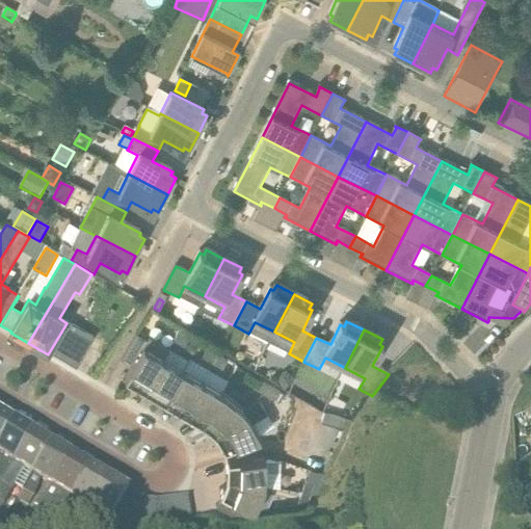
[(282,350),(287,340),(270,331),(265,341),(282,350)]
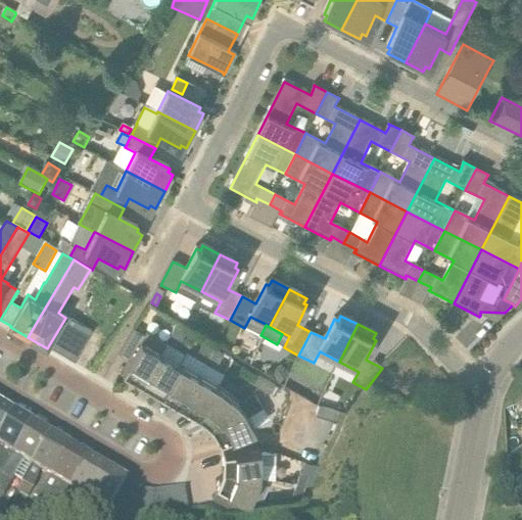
[(177,328),(172,337),(182,343),(187,334),(177,328)]
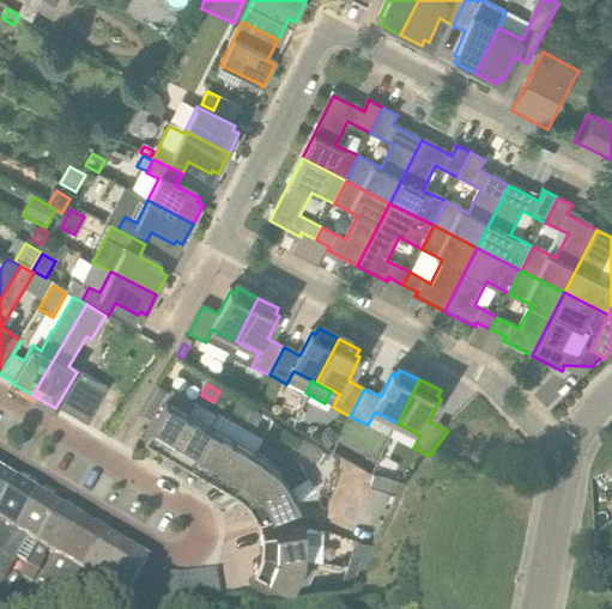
[(165,452),(167,454),(189,414),(167,400),(170,395),(157,388),(140,418),(152,425),(144,439),(158,448),(159,445),(167,450),(165,452)]
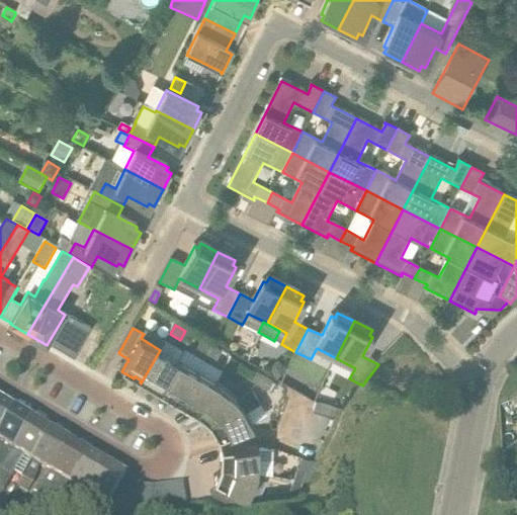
[(196,349),(207,356),(212,347),(201,341),(196,349)]
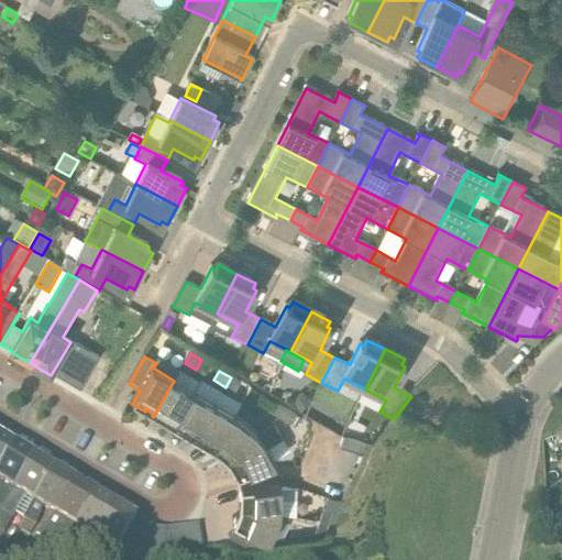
[(231,377),(226,387),(237,394),(242,384),(231,377)]
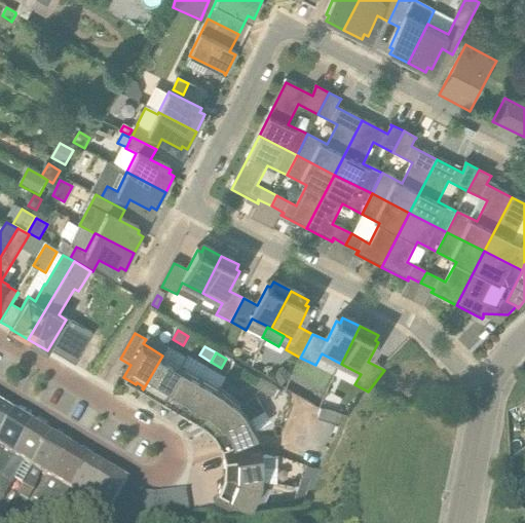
[(151,394),(162,401),(182,367),(162,356),(143,389),(144,389),(145,387),(152,391),(151,394)]
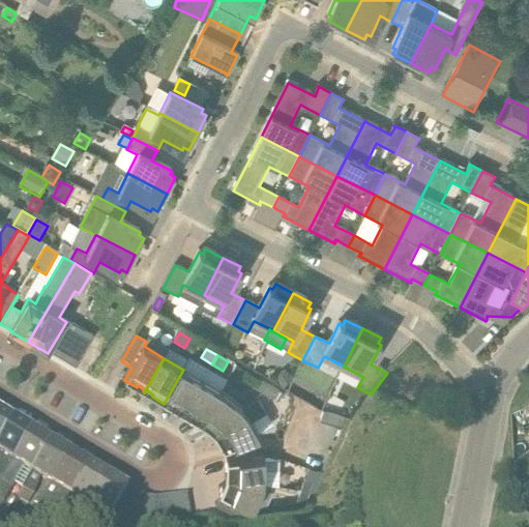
[(181,414),(182,415),(203,381),(183,370),(164,404),(175,410),(176,408),(183,412),(181,414)]
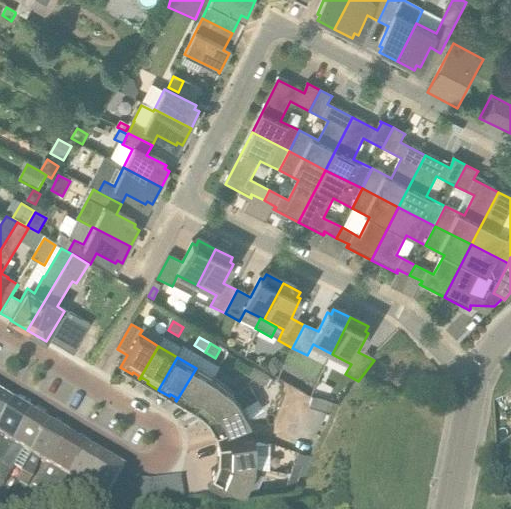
[(273,374),(282,367),(276,359),(267,366),(273,374)]
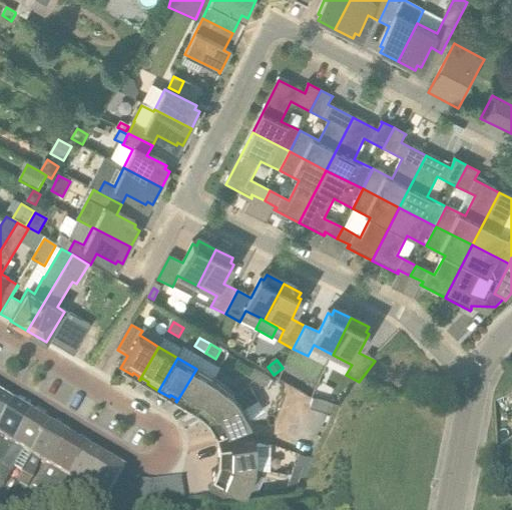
[(244,376),(254,382),(260,373),(249,367),(244,376)]
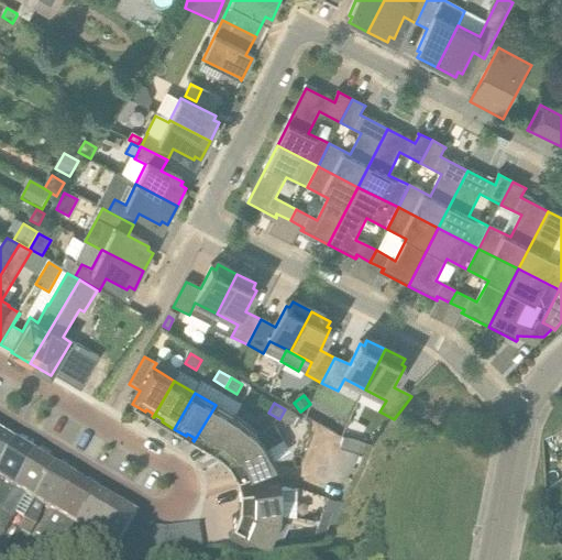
[(202,446),(215,452),(235,417),(216,405),(194,441),(195,441),(197,439),(204,443),(202,446)]
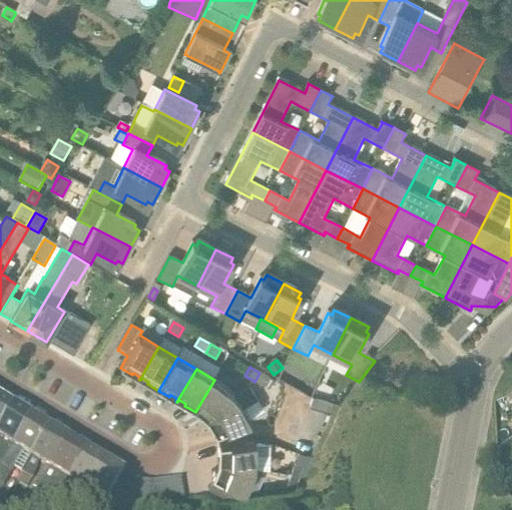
[(260,373),(254,382),(265,388),(270,379),(260,373)]
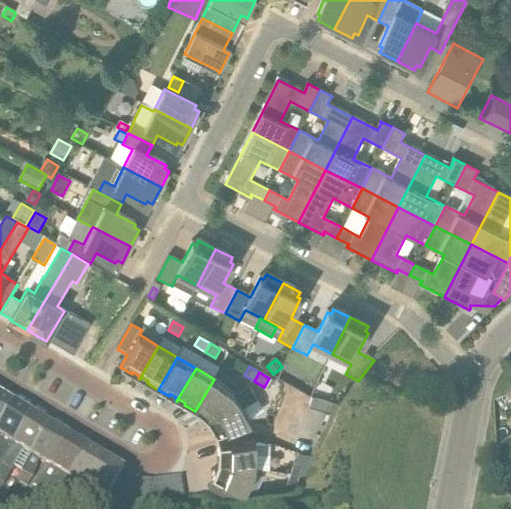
[(207,421),(207,422),(236,397),(234,396),(216,380),(214,379),(195,411),(196,412),(201,416),(202,414),(208,419),(207,421)]
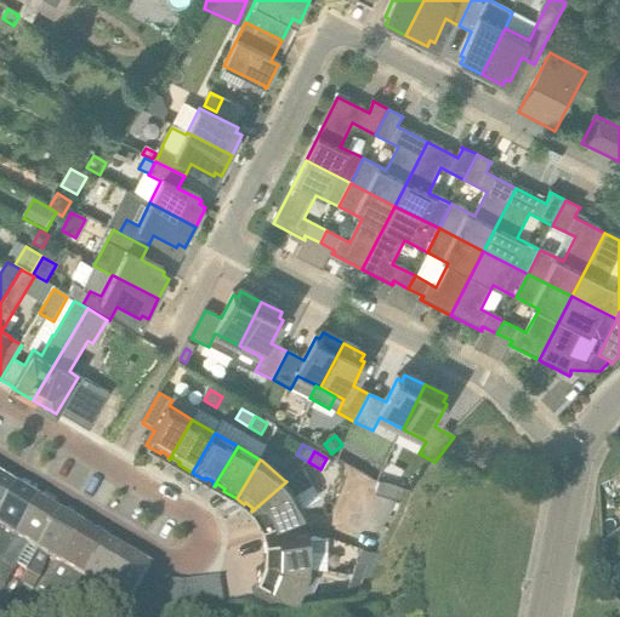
[(341,469),(333,464),(328,472),(336,476),(341,469)]
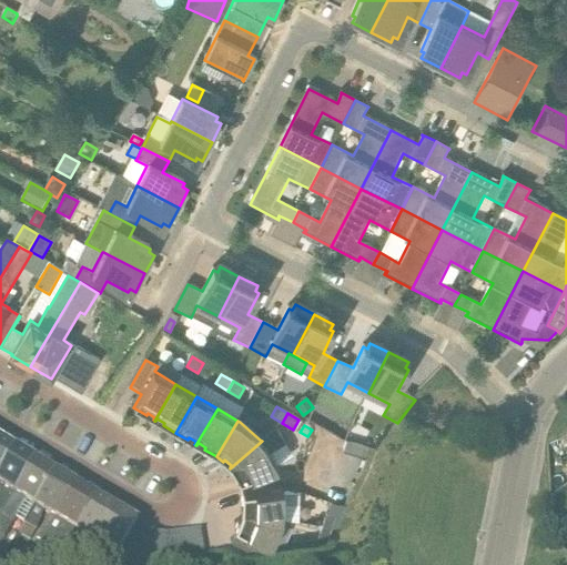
[(240,484),(277,467),(262,441),(230,468),(231,468),(233,467),(238,475),(235,476),(239,482),(240,484)]
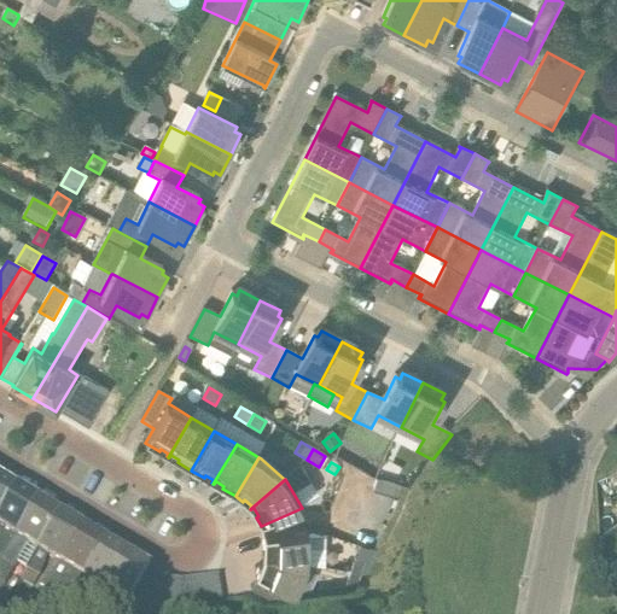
[(378,481),(374,495),(401,504),(406,491),(378,481)]
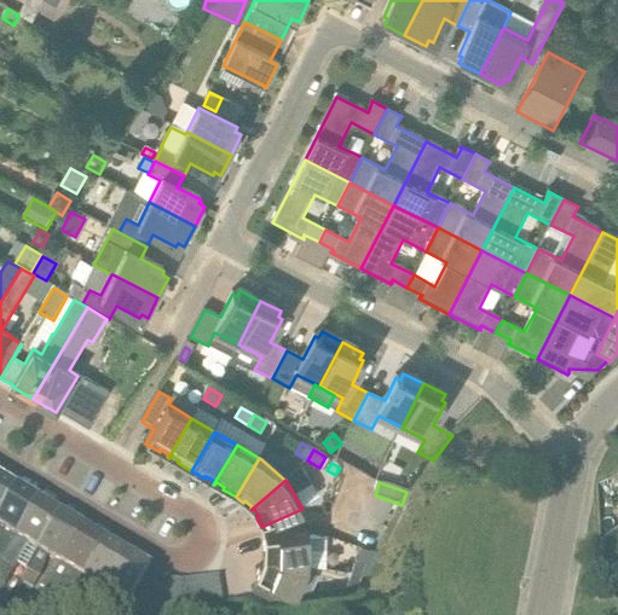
[(0,485),(0,517),(15,494),(0,485)]
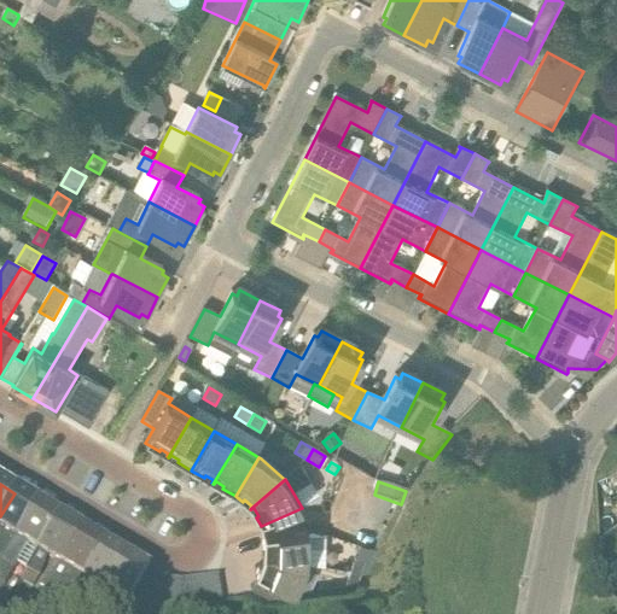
[(0,567),(3,563),(36,506),(15,493),(0,516),(0,567)]
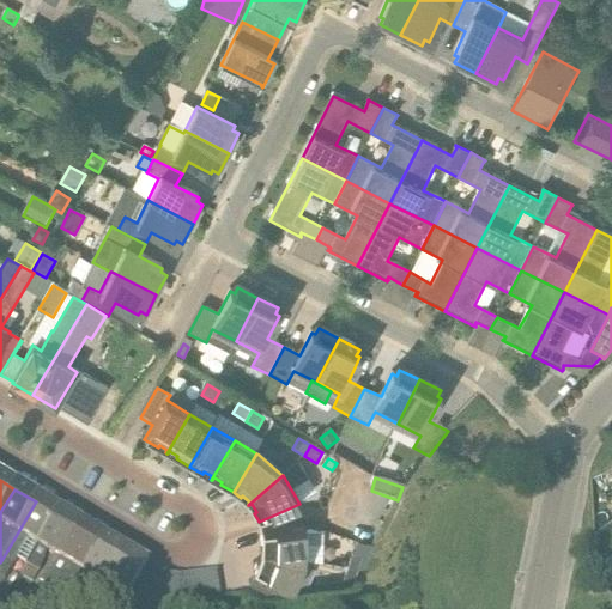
[(18,565),(26,570),(58,515),(36,501),(2,559),(0,562),(0,582),(5,586),(18,565)]
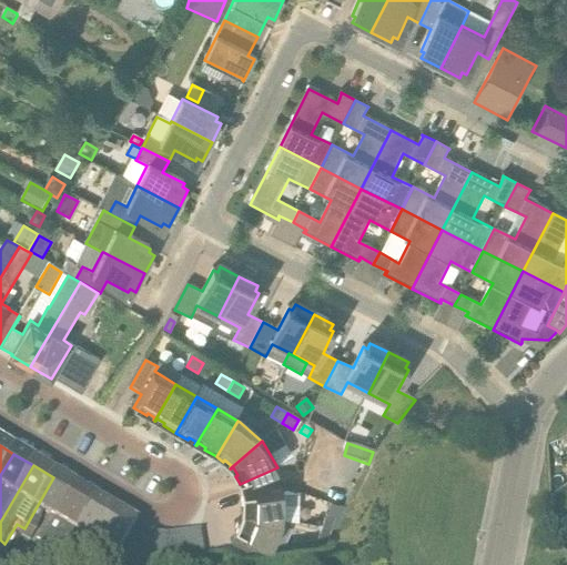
[(44,518),(54,524),(74,490),(53,477),(24,528),(19,538),(31,545),(42,526),(44,518)]
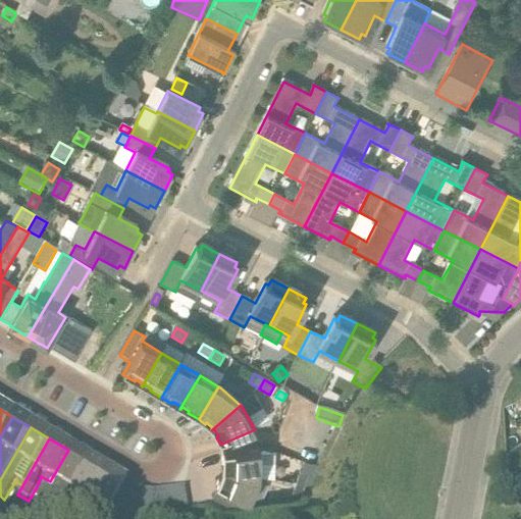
[(222,472),(259,479),(260,477),(260,448),(222,455),(223,457),(222,463),(225,463),(224,471),(222,471),(222,472)]
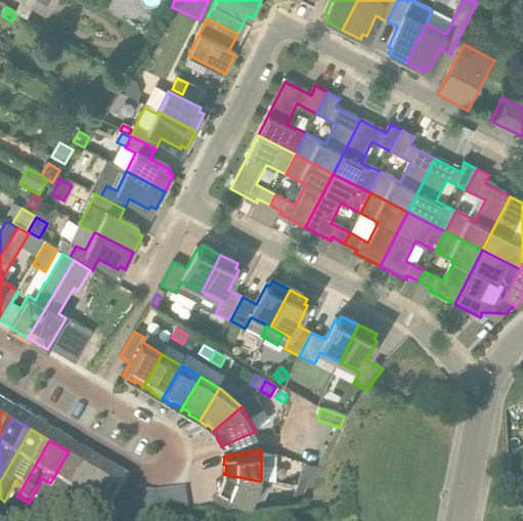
[(54,520),(58,512),(86,463),(69,451),(50,483),(51,483),(35,510),(42,515),(38,520),(54,520)]
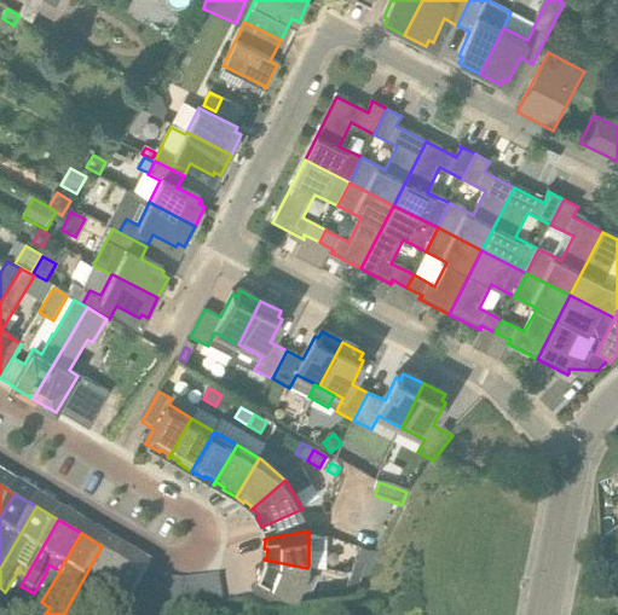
[(617,534),(602,541),(608,556),(617,551),(617,534)]
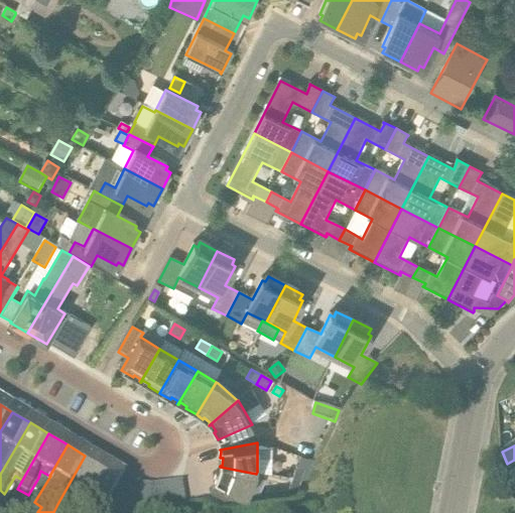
[(74,506),(81,509),(86,498),(103,467),(85,456),(57,504),(53,512),(70,512),(73,508),(74,506)]
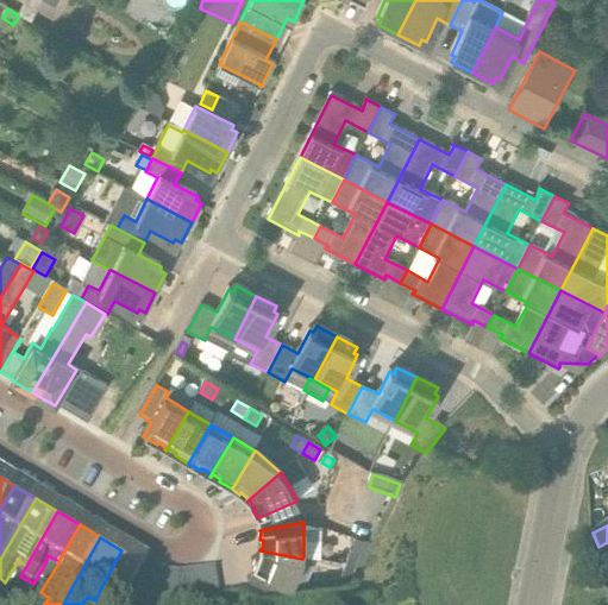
[(108,604),(114,593),(132,604),(220,604),(215,573),(217,573),(217,572),(177,577),(165,577),(121,550),(101,587),(95,600),(96,602),(95,604),(108,604)]
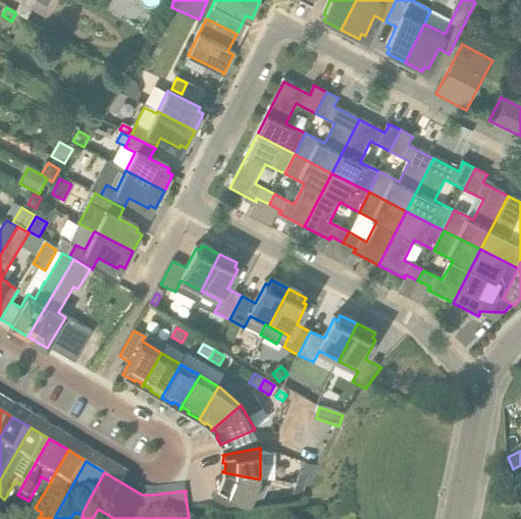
[(212,500),(230,510),(236,513),(241,511),(245,504),(249,507),(259,479),(222,472),(222,473),(224,473),(221,481),(219,480),(217,486),(216,487),(219,489),(212,500)]
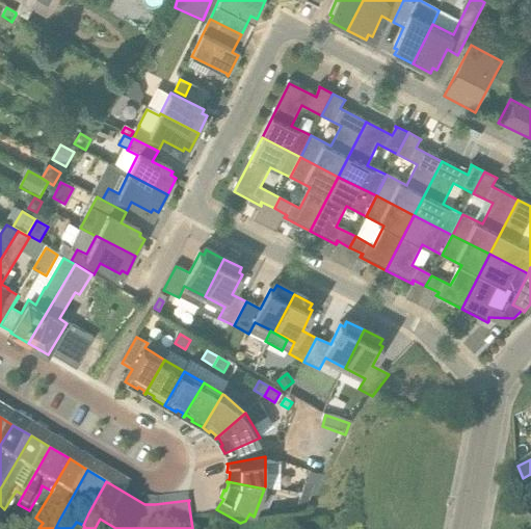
[(302,495),(313,499),(317,487),(307,483),(302,495)]
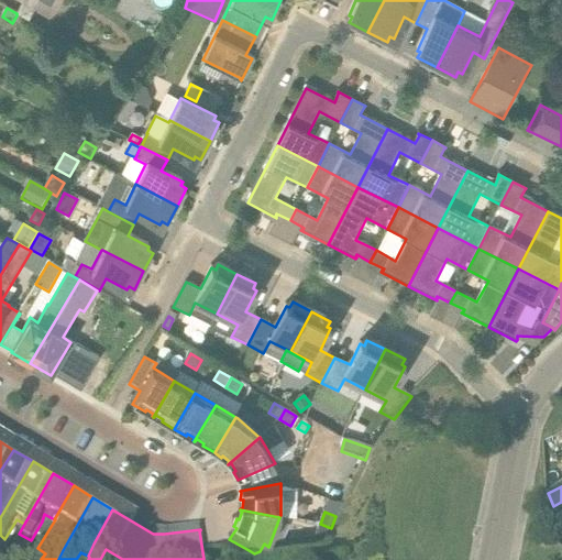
[(331,528),(320,524),(316,536),(327,540),(331,528)]
